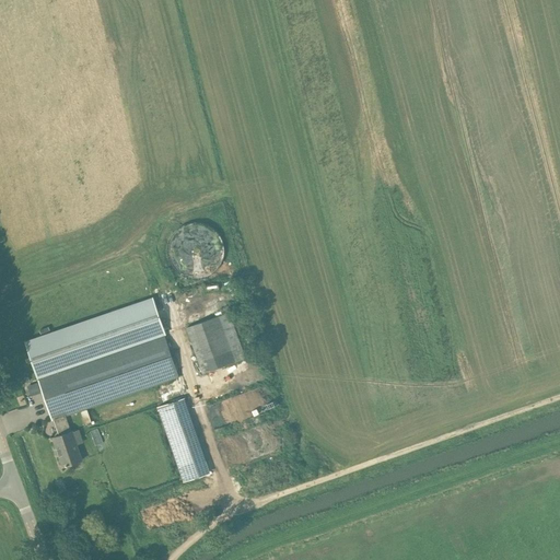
[(202,224),(198,223),(196,223),(190,224),(186,225),(182,228),(178,230),(174,233),(173,235),(171,240),(168,244),(168,248),(168,253),(168,258),(171,263),(173,267),(176,270),(178,271),(182,275),(186,277),(188,277),(193,278),(200,278),(205,277),(209,275),(213,271),(214,270),(218,267),(220,263),(222,258),(223,253),(223,248),(222,244),(220,240),(218,235),(214,232),(211,229),(207,226),(202,224)]
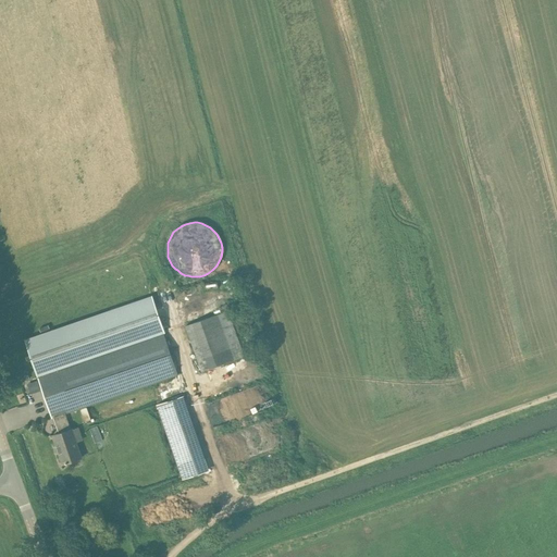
[(146,298),(25,339),(37,376),(52,418),(53,418),(66,413),(81,409),(87,407),(177,375),(163,334),(165,333),(152,296),(146,298)]
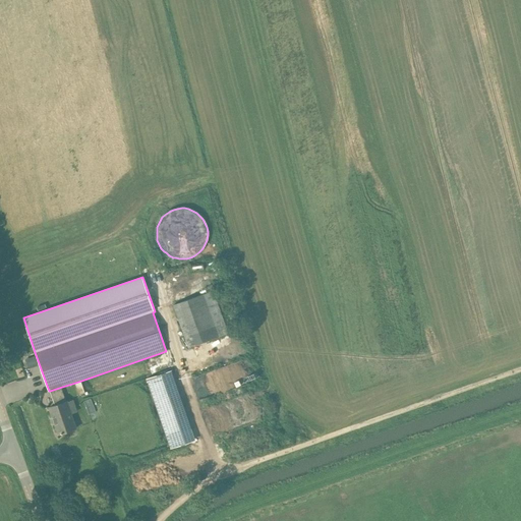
[(214,293),(173,306),(187,349),(229,336),(214,293)]
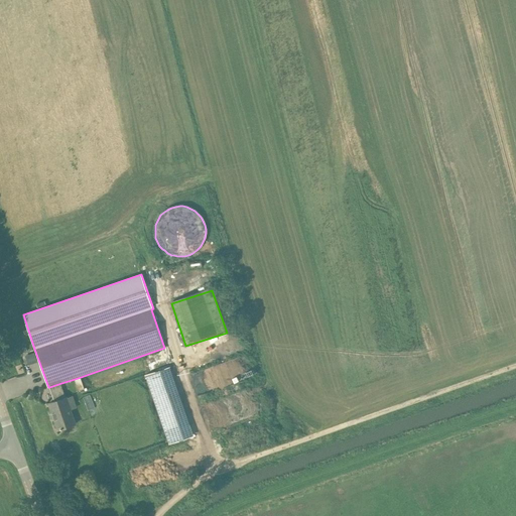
[(177,390),(170,367),(145,376),(152,398),(177,390)]
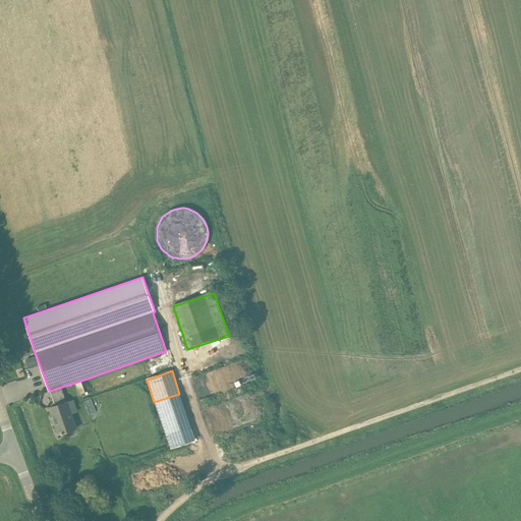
[(81,381),(75,383),(79,395),(85,393),(81,381)]
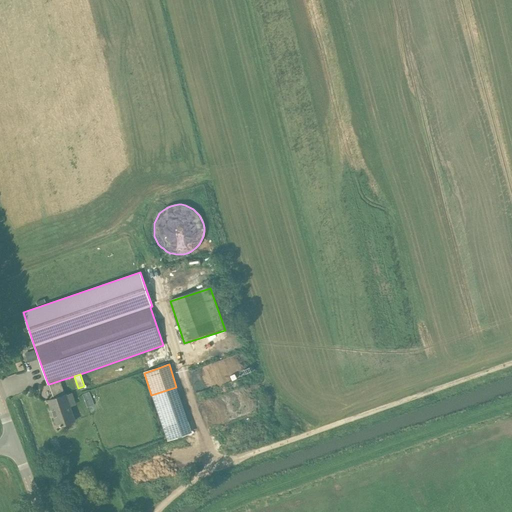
[(54,398),(49,400),(58,427),(67,424),(75,421),(70,406),(66,396),(61,380),(49,384),(54,398)]
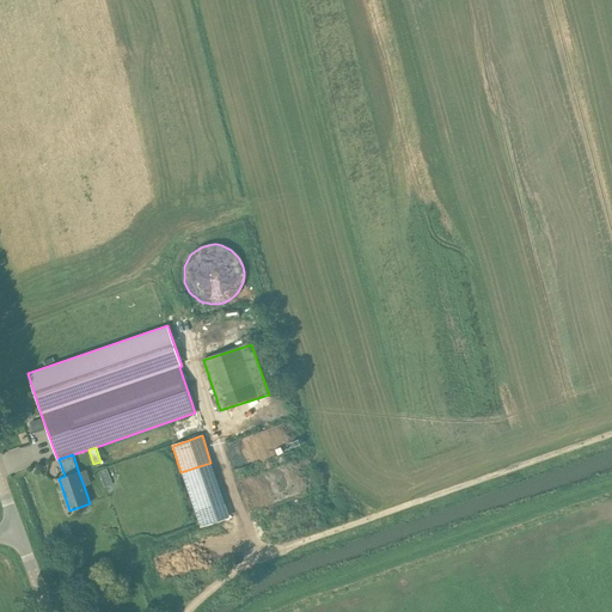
[(307,460),(288,466),(289,473),(310,467),(307,460)]
